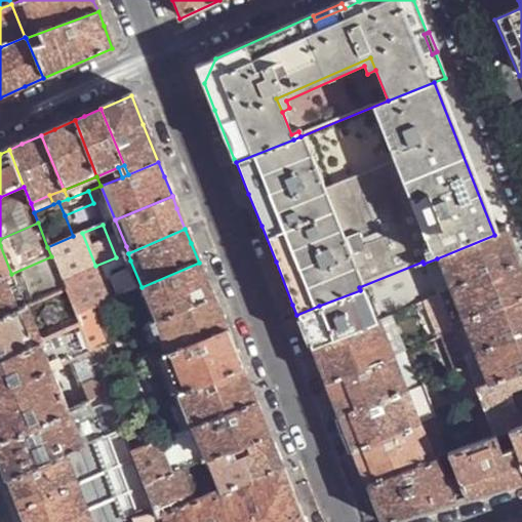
[(494,235),(437,258),(450,290),(518,263),(506,231),(494,235)]
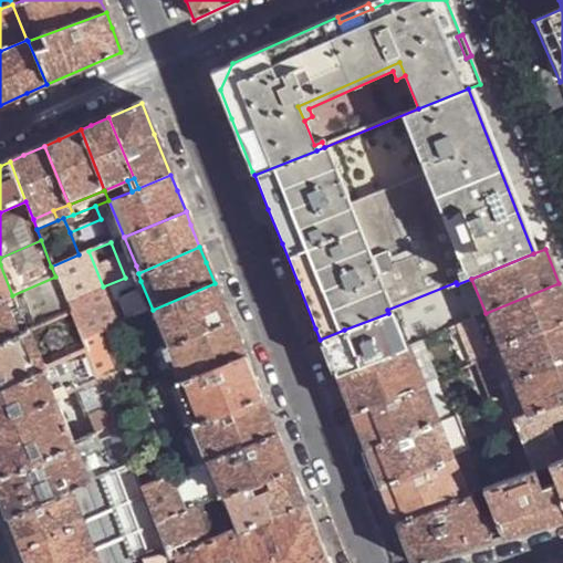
[(79,254),(51,267),(55,277),(66,303),(103,287),(89,251),(79,254)]
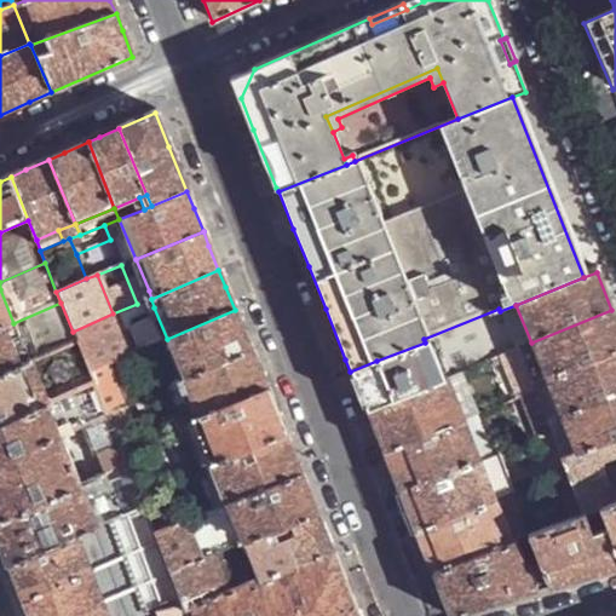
[(0,328),(4,327),(13,323),(0,289),(0,328)]
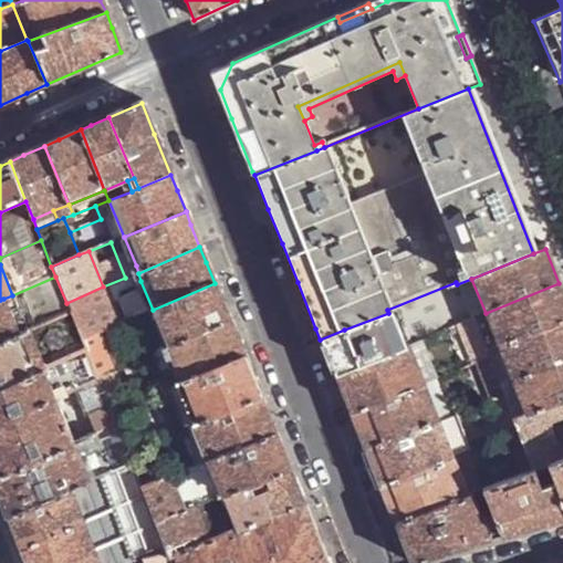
[(136,266),(128,269),(132,275),(138,273),(136,266)]
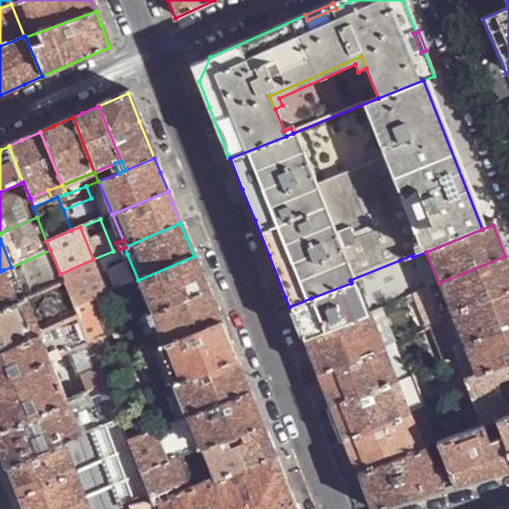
[(93,259),(60,274),(64,283),(74,309),(89,302),(108,294),(100,277),(104,263),(127,254),(125,247),(119,249),(113,251),(93,259)]
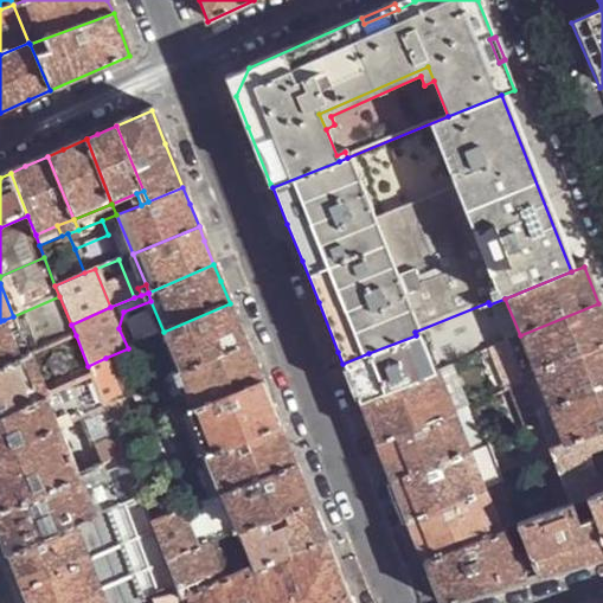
[(13,316),(4,320),(21,361),(31,357),(76,335),(71,325),(59,296),(13,316)]
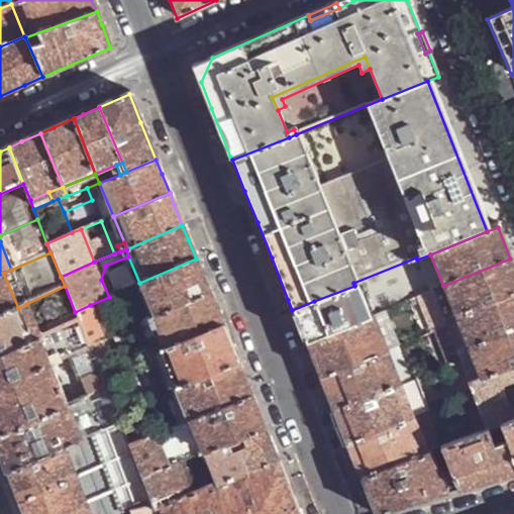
[(430,254),(417,260),(430,291),(443,286),(430,254)]
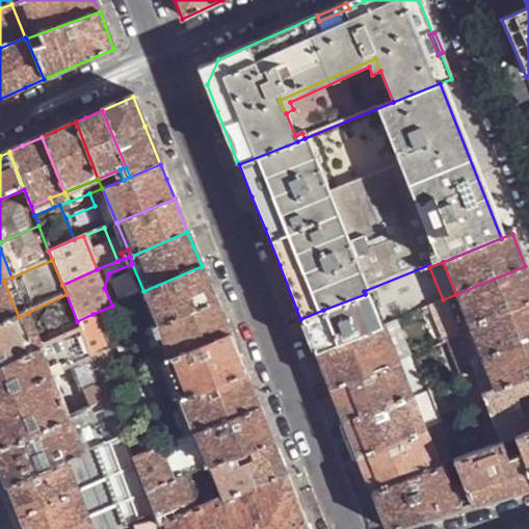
[(202,266),(143,291),(158,325),(215,300),(206,278),(202,266)]
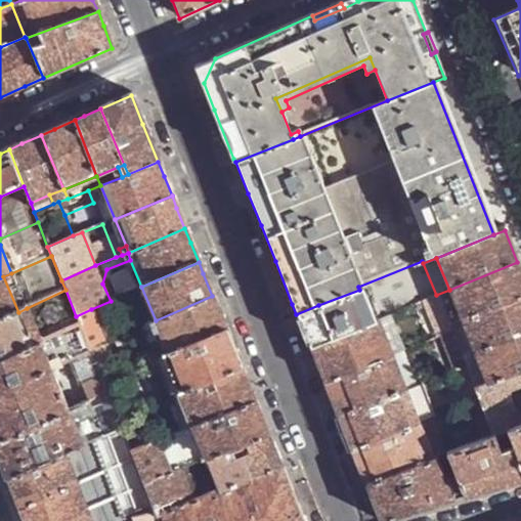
[(520,271),(517,262),(449,290),(462,320),(520,298),(520,271)]
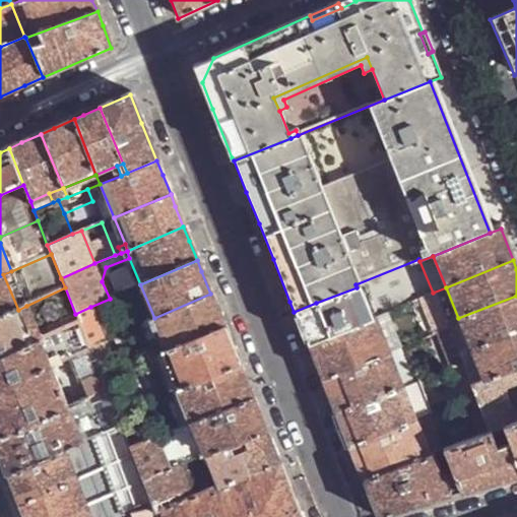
[(419,261),(357,287),(371,320),(373,319),(386,314),(422,300),(434,296),(433,293),(419,261)]
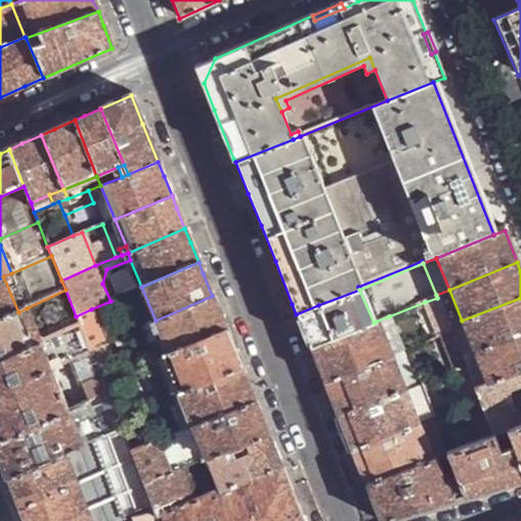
[(3,276),(0,277),(0,319),(18,312),(3,276)]
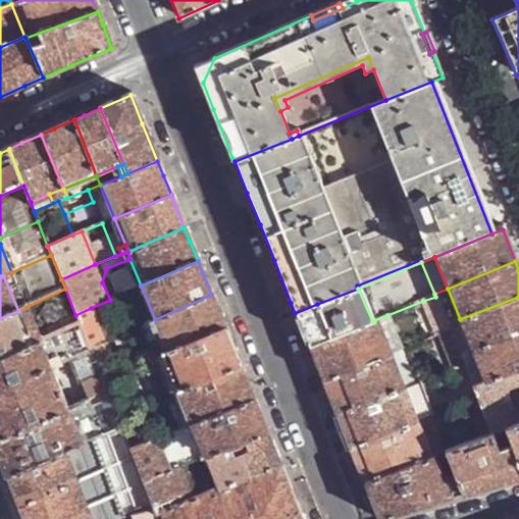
[(65,289),(27,307),(41,342),(80,324),(75,315),(65,289)]
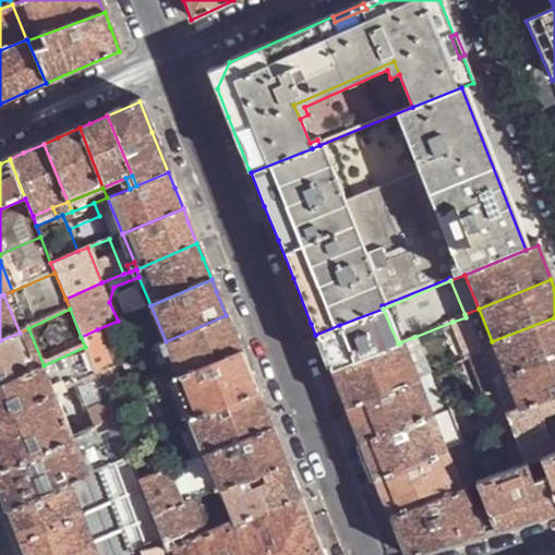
[(339,325),(353,361),(398,344),(383,309),(339,325)]
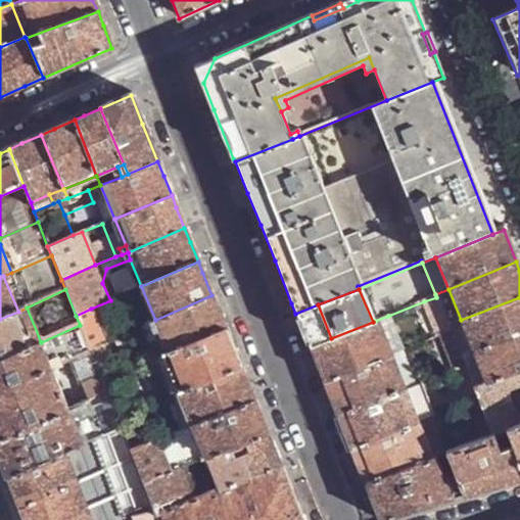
[(448,289),(435,294),(436,297),(447,325),(461,320),(448,289)]
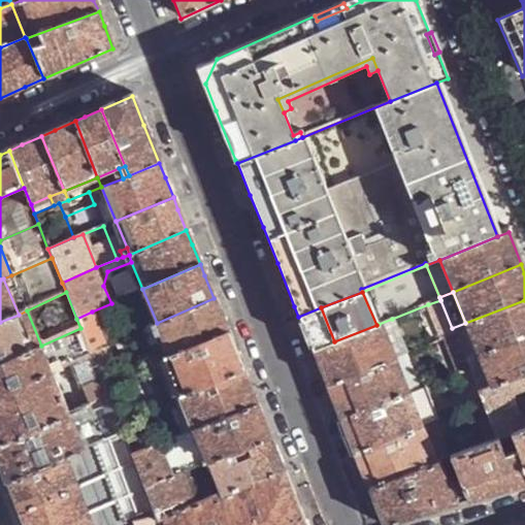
[(214,298),(157,323),(165,343),(158,346),(152,349),(156,361),(162,358),(227,332),(219,312),(214,298)]
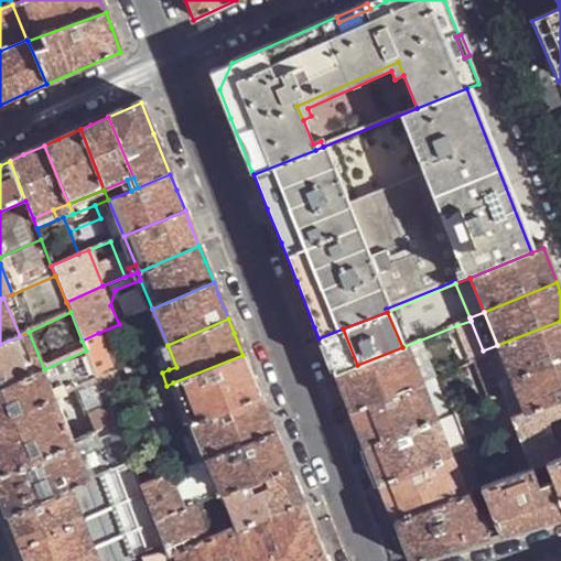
[(471,321),(457,325),(472,363),(485,358),(483,351),(471,321)]
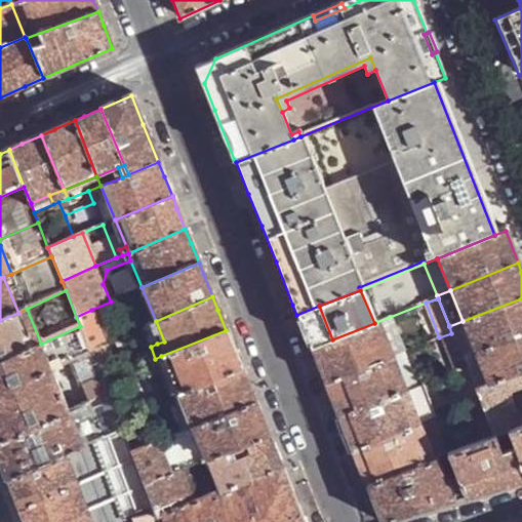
[(521,298),(463,321),(475,354),(521,335),(521,298)]
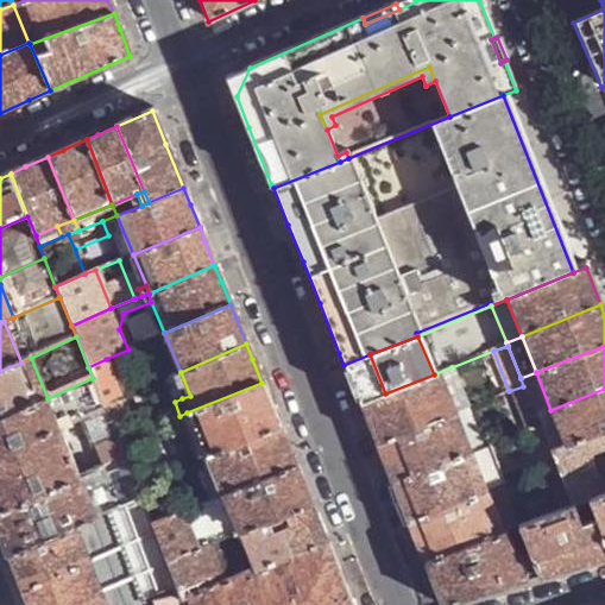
[(385,394),(370,354),(344,365),(353,388),(359,404),(385,394)]
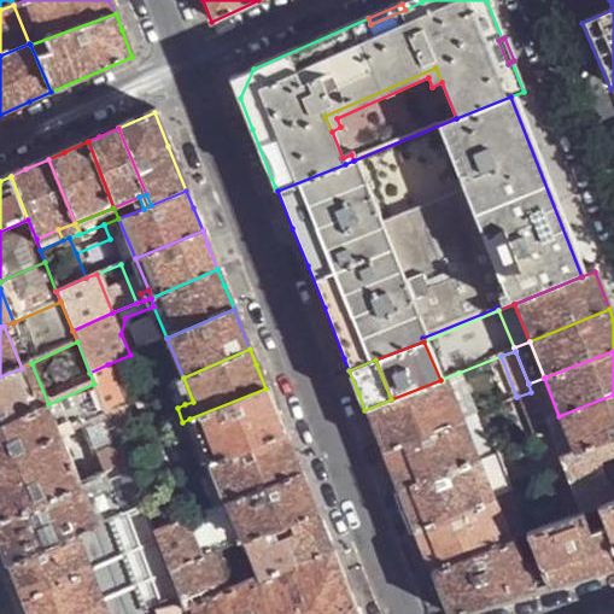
[(22,368),(0,376),(0,425),(48,404),(31,363),(22,368)]
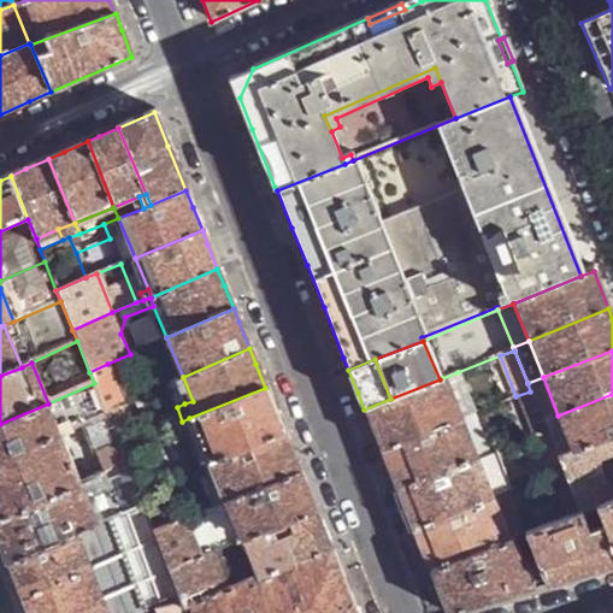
[(107,364),(89,372),(94,383),(105,411),(115,406),(122,404),(107,364)]
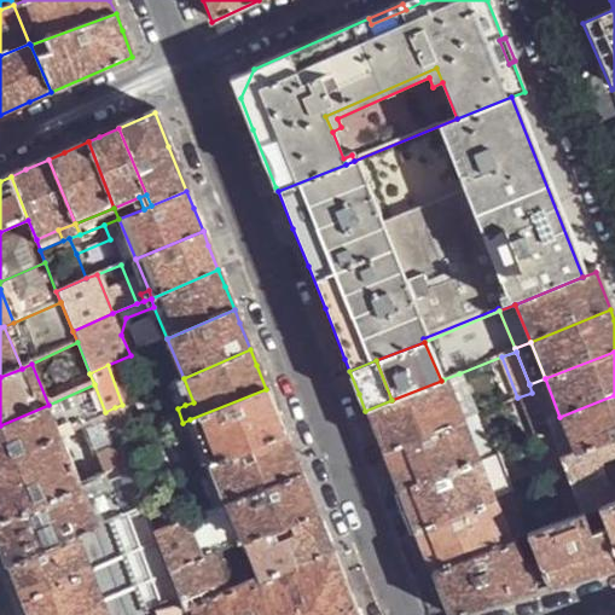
[(459,373),(444,379),(460,422),(475,416),(459,373)]
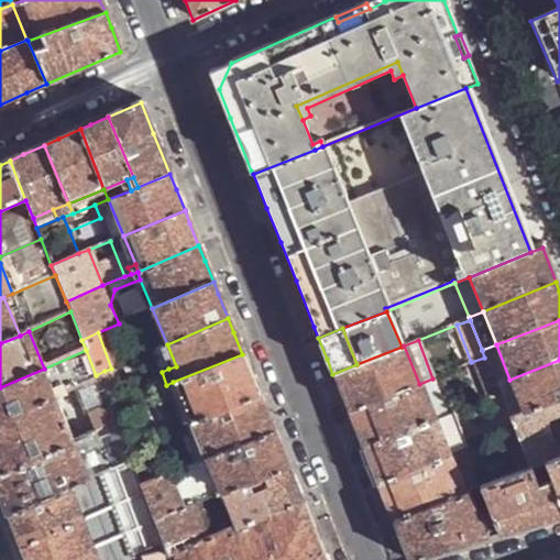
[(160,348),(168,369),(176,366),(167,344),(160,348)]
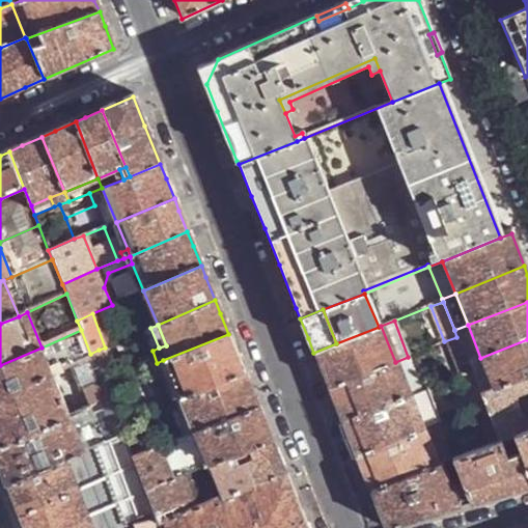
[(468,325),(454,330),(456,337),(467,362),(480,358),(468,325)]
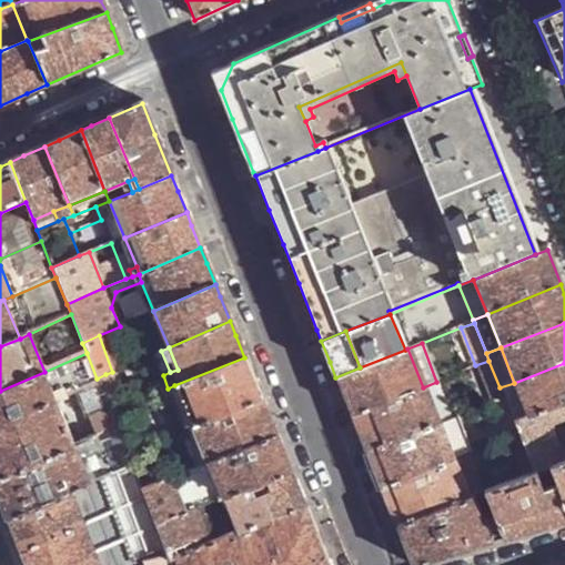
[(360,367),(335,377),(343,397),(352,416),(423,387),(407,349),(405,350),(360,367)]
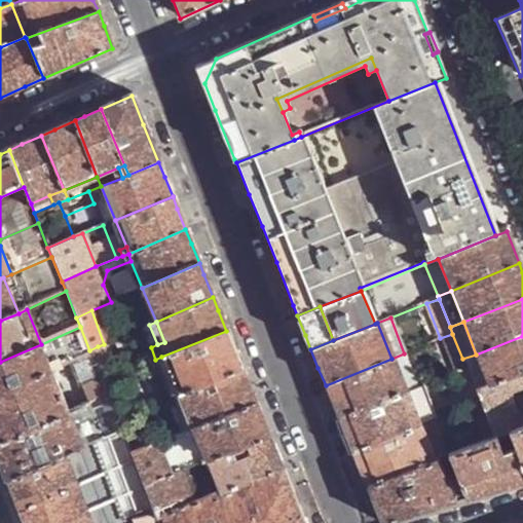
[(41,344),(0,362),(0,443),(69,412),(51,370),(69,364),(78,388),(81,387),(87,404),(108,396),(102,381),(89,350),(80,327),(41,344)]
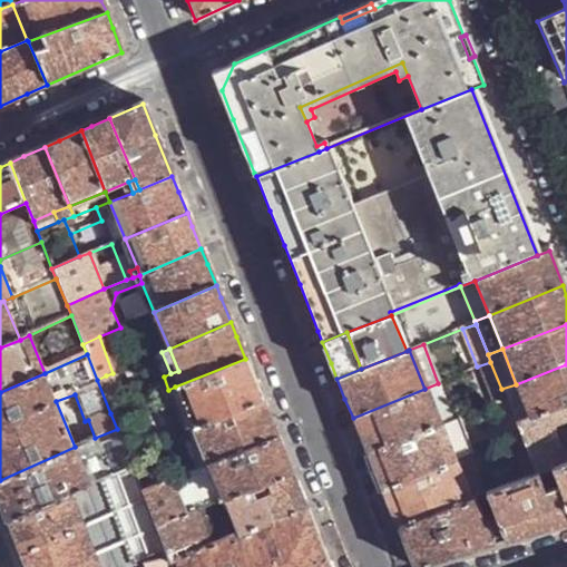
[(245,359),(175,387),(193,428),(262,400),(252,375),(245,359)]
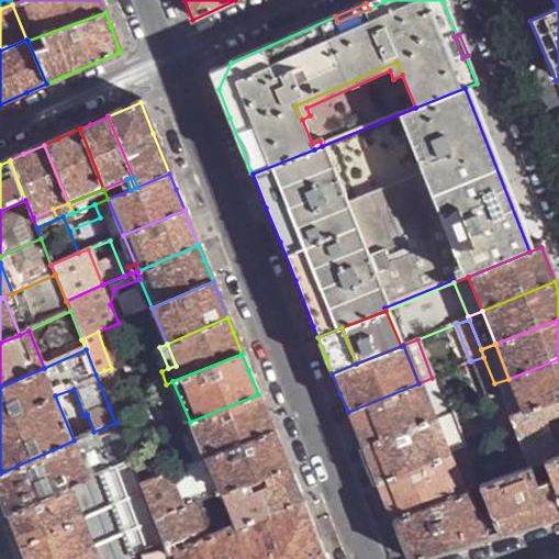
[(483,357),(470,361),(485,398),(498,392),(494,383),(483,357)]
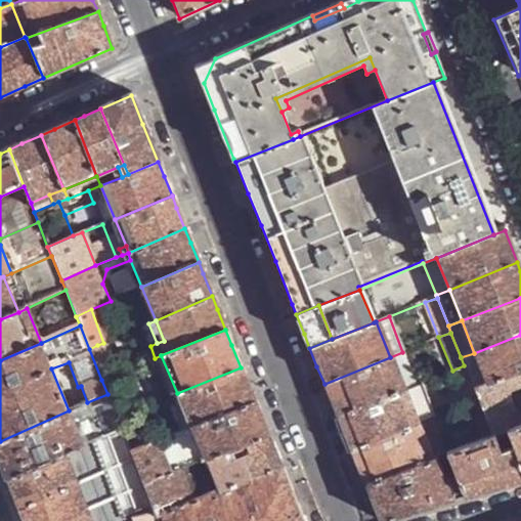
[(520,335),(474,353),(486,385),(520,372),(520,335)]
